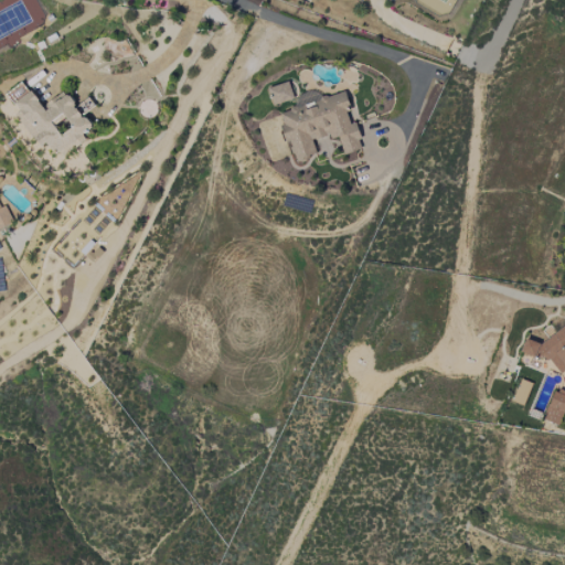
[(294,98),(288,82),(269,87),(274,105),(294,98)]
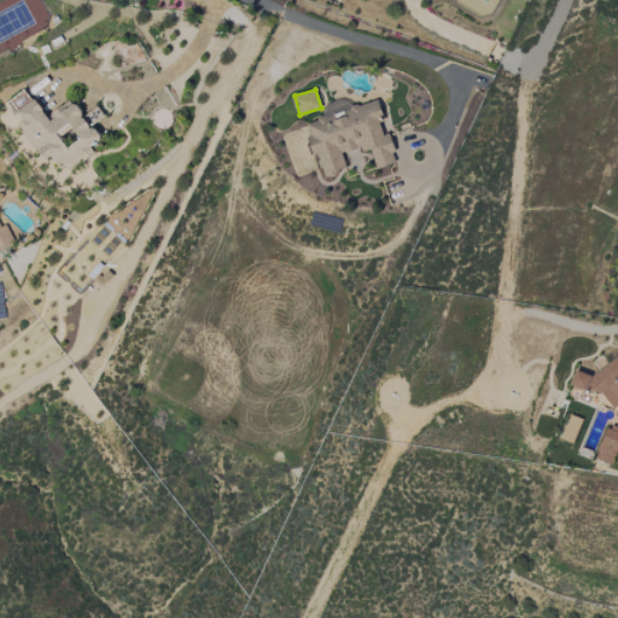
[(44,162),(53,156),(62,170),(92,151),(89,146),(100,140),(91,124),(103,117),(98,108),(82,117),(71,100),(46,116),(35,99),(13,112),(44,162)]
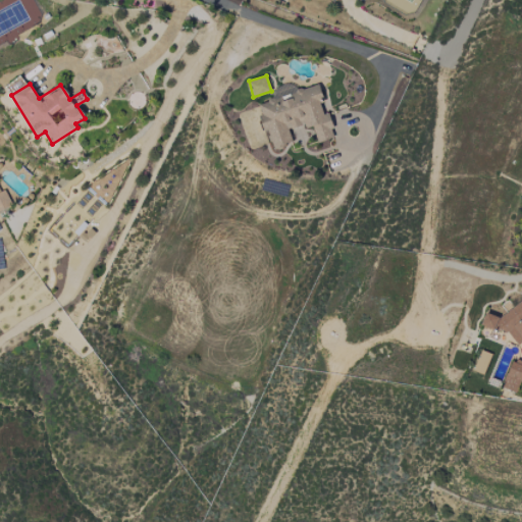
[(274,149),(288,143),(293,143),(289,134),(289,129),(313,126),(314,134),(318,142),(333,140),(331,121),(329,118),(329,113),(324,113),(319,102),(324,99),(317,84),(314,86),(274,91),(272,91),(273,98),(259,105),(262,124),(274,149)]
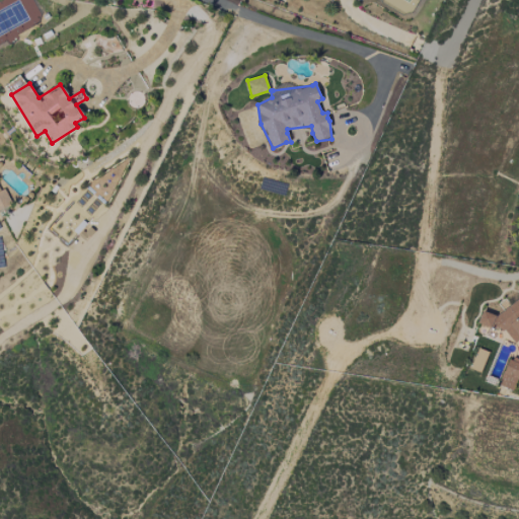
[(0,209),(10,205),(0,183),(0,209)]
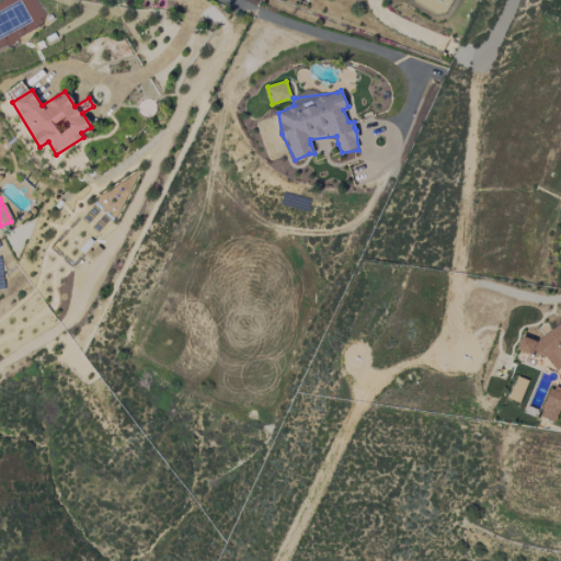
[(560,368),(560,382),(548,393),(541,414),(545,419),(556,422),(560,405),(560,321),(536,341),(523,336),(517,350),(548,361),(551,365),(560,368)]
